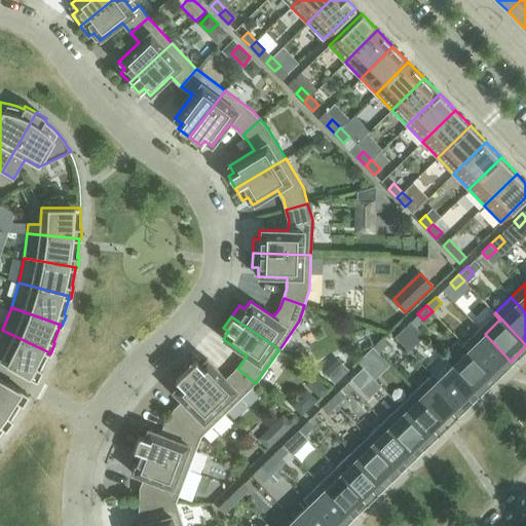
[(401,342),(409,334),(404,328),(395,336),(401,342)]
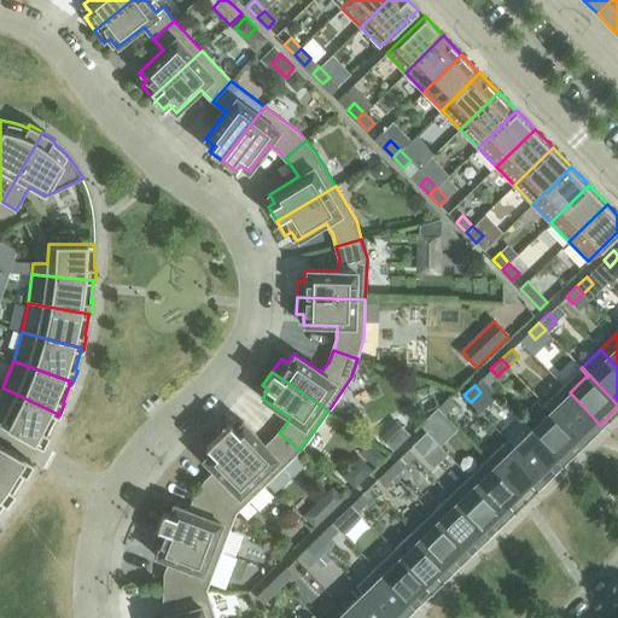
[(47,433),(57,415),(58,414),(3,388),(0,391),(0,421),(44,447),(50,435),(47,433)]
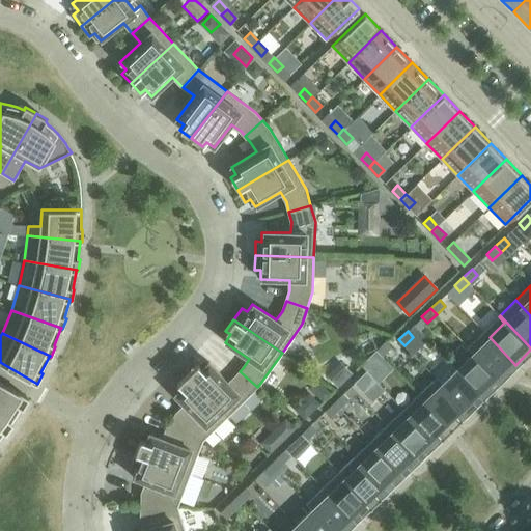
[(515,365),(490,337),(473,353),(500,381),(515,365)]
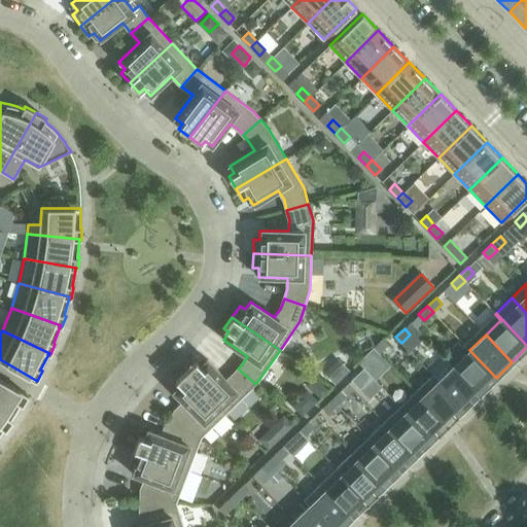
[(380,353),(388,344),(383,339),(374,347),(380,353)]
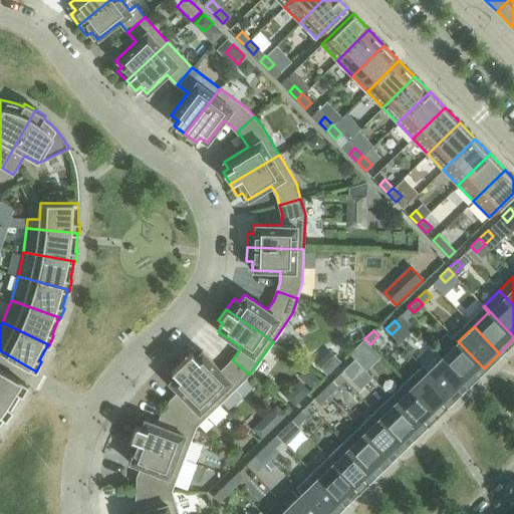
[(361,352),(370,344),(364,338),(355,346),(361,352)]
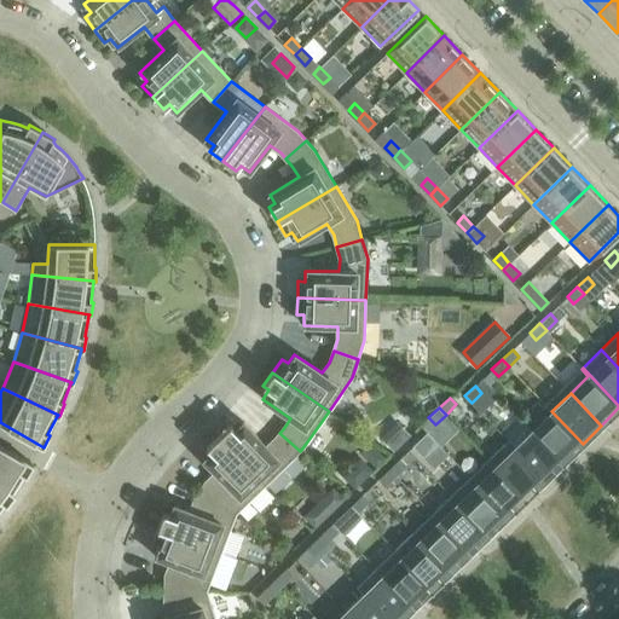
[(583,444),(551,411),(533,429),(563,462),(583,444)]
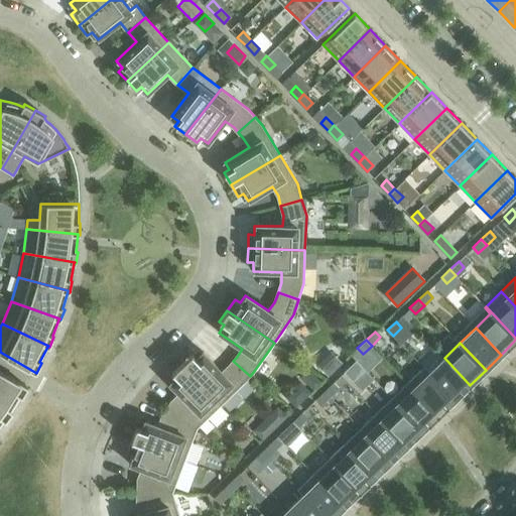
[(246,380),(250,376),(233,361),(230,364),(222,372),(203,352),(196,358),(191,354),(181,363),(222,404),(246,380)]
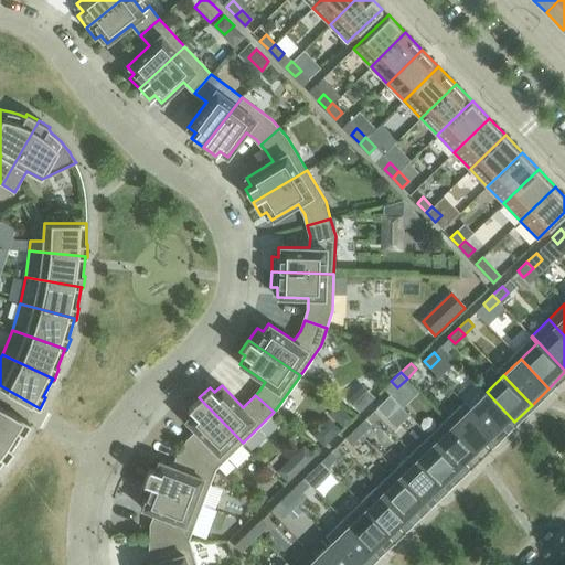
[(514,422),(487,392),(470,407),(465,402),(464,403),(498,438),(514,422)]
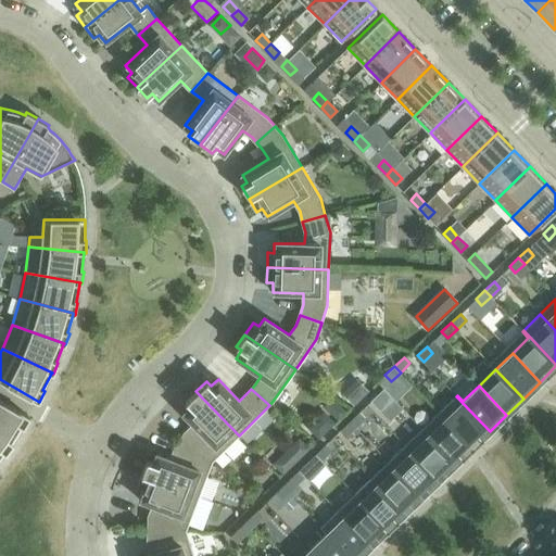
[(380,404),(389,394),(383,389),(374,397),(380,404)]
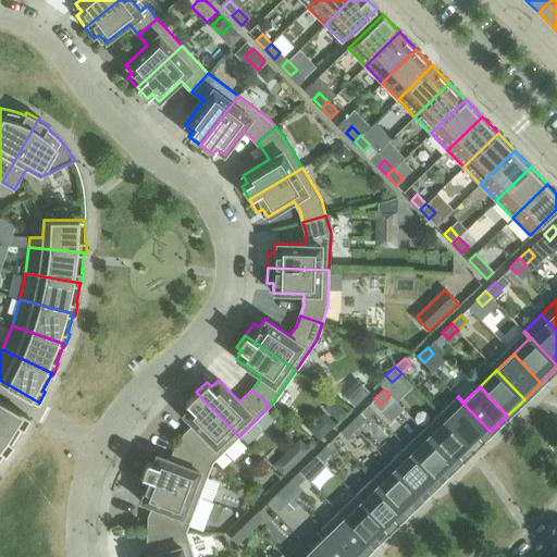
[(239,436),(196,392),(186,403),(190,407),(184,413),(194,424),(185,433),(181,441),(212,462),(239,436)]
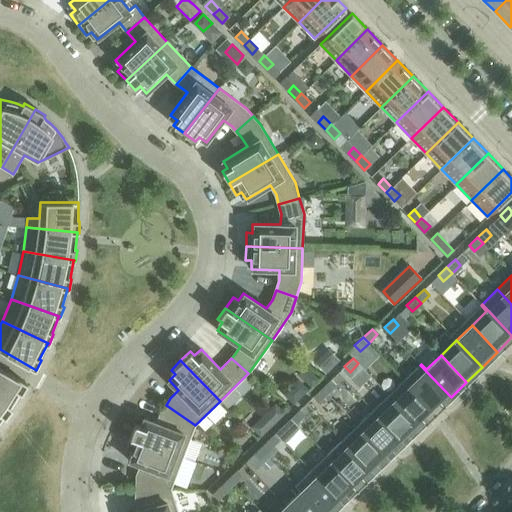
[(451,397),(420,365),(404,380),(435,412),(451,397)]
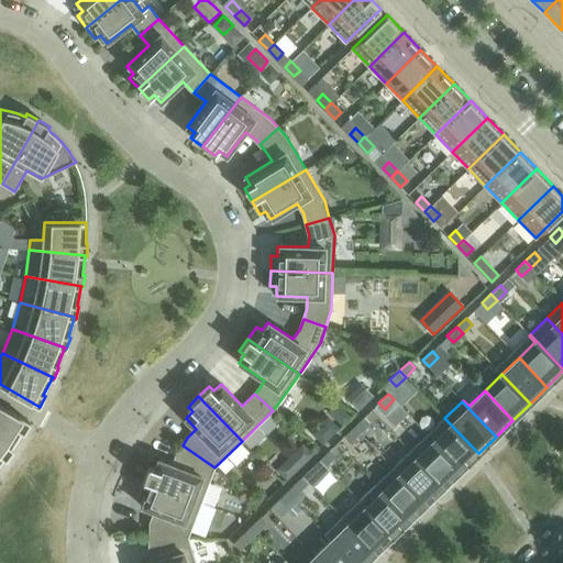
[(31,422),(29,421),(0,405),(0,441),(12,449),(22,432),(24,433),(31,422)]
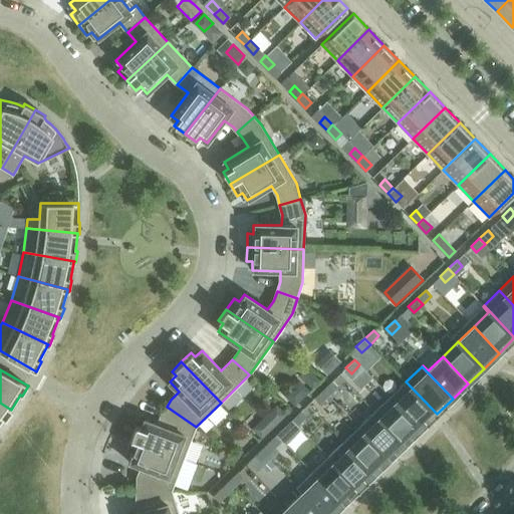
[(328,396),(337,387),(331,381),(323,390),(328,396)]
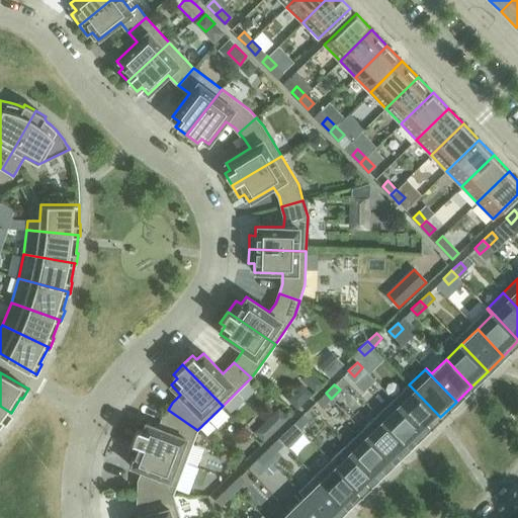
[(440,417),(409,384),(394,400),(425,432),(440,417)]
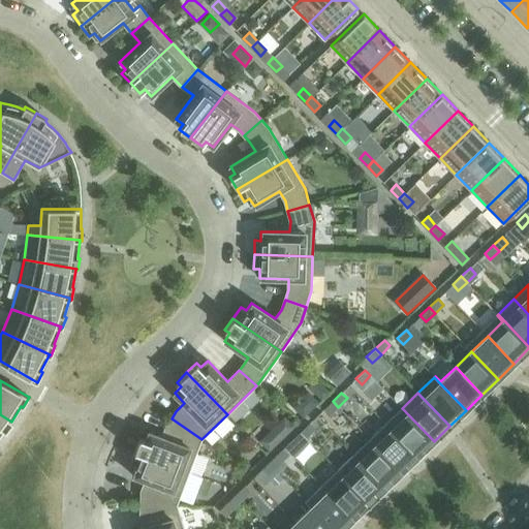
[(330,415),(338,407),(333,401),(323,409),(330,415)]
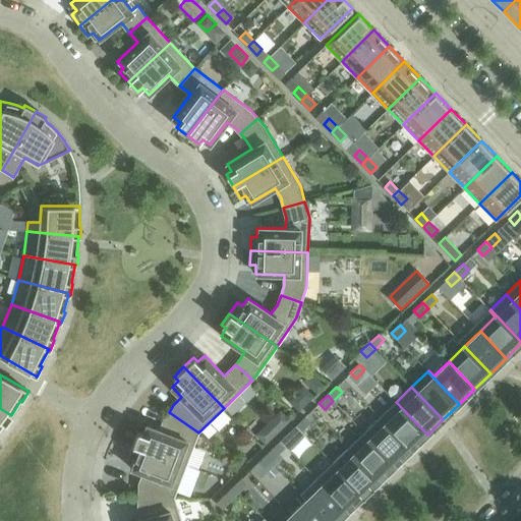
[(427,435),(396,402),(380,417),(411,450),(427,435)]
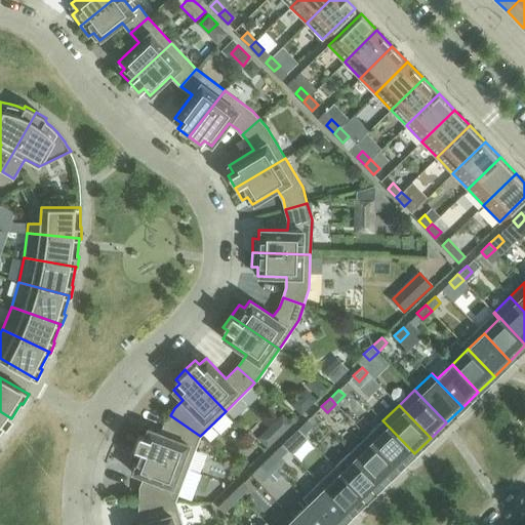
[(11,418),(0,411),(0,433),(4,428),(6,429),(12,419),(11,418)]
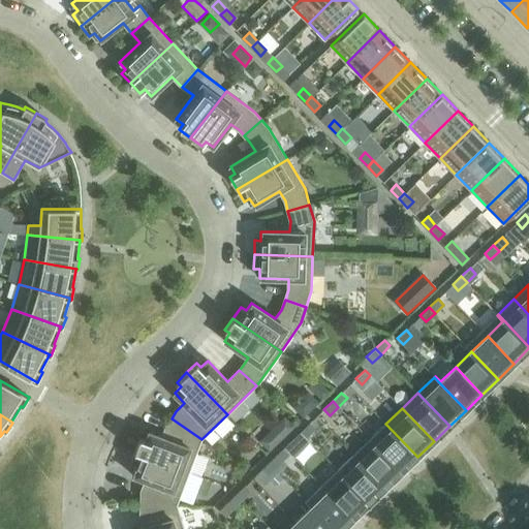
[(189,472),(201,439),(172,418),(166,426),(162,436),(149,431),(146,440),(139,438),(134,450),(189,472)]
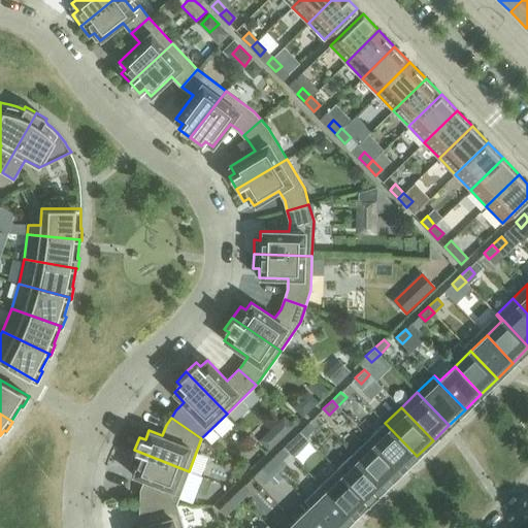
[(292,426),(284,418),(260,440),(268,450),(292,426)]
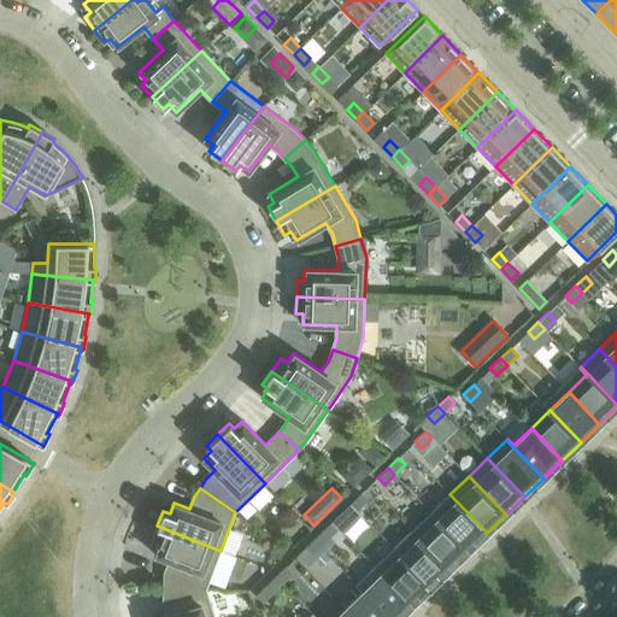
[(357,511),(368,500),(360,494),(351,504),(357,511)]
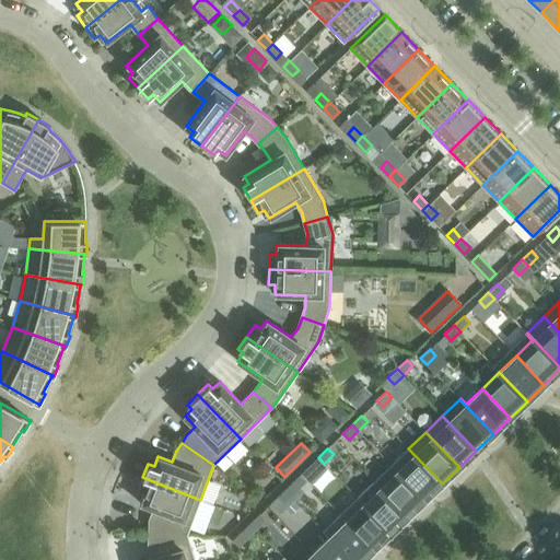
[(442,483),(408,448),(392,465),(426,500),(442,483)]
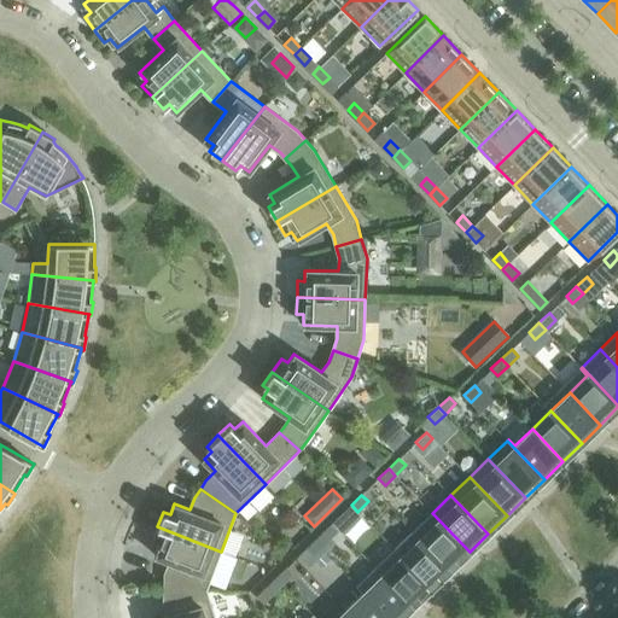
[(348,522),(357,512),(351,505),(340,514),(348,522)]
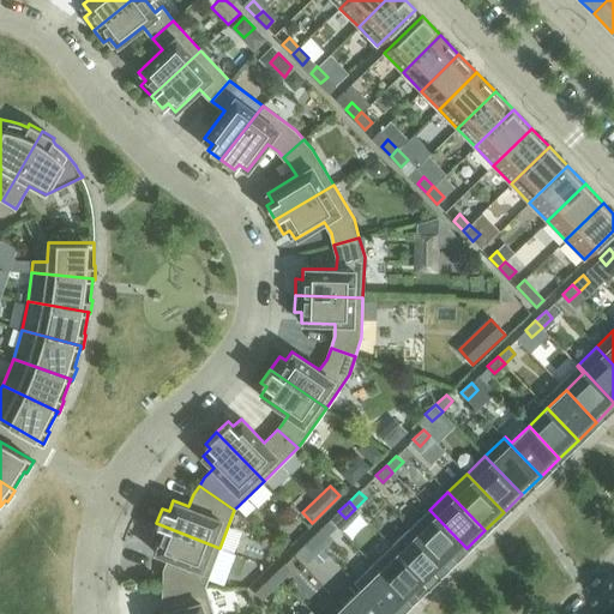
[(467,548),(429,510),(410,528),(447,566),(467,548)]
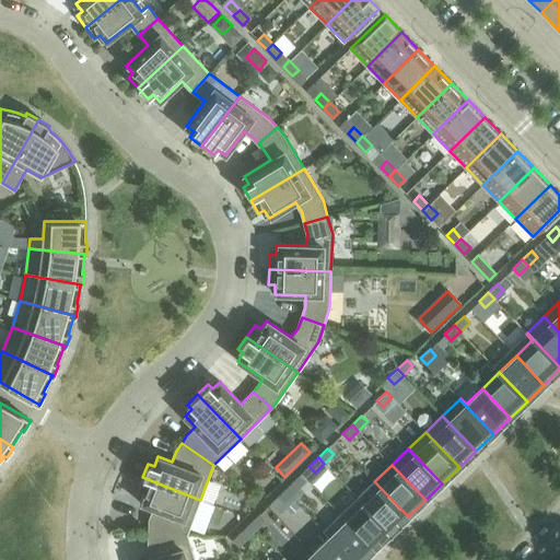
[(187,534),(200,500),(142,477),(137,491),(143,493),(140,503),(154,509),(150,520),(149,533),(187,534)]
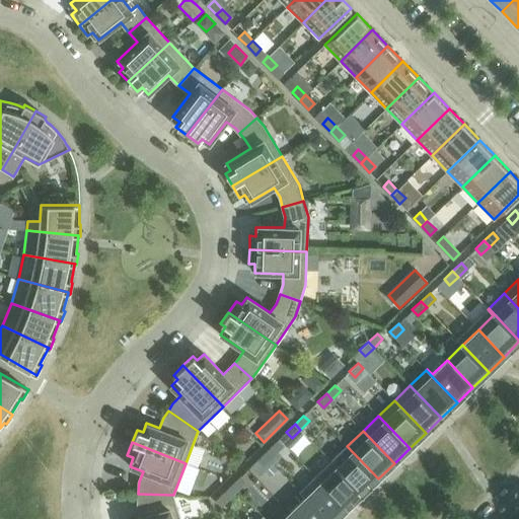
[(269,460),(278,451),(272,446),(264,454),(269,460)]
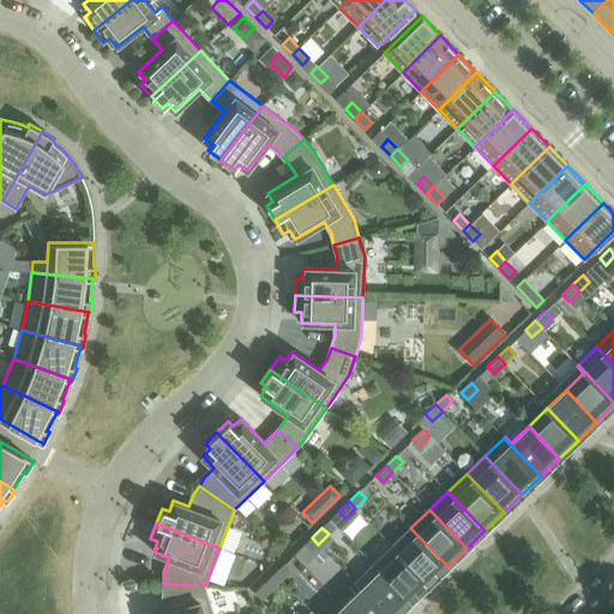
[(447,566),(410,528),(392,546),(429,584),(447,566)]
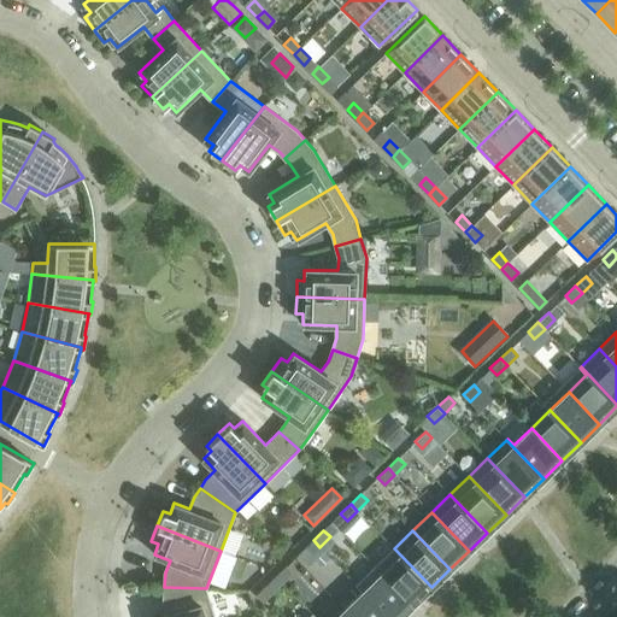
[(310,557),(319,547),(313,540),(303,550),(310,557)]
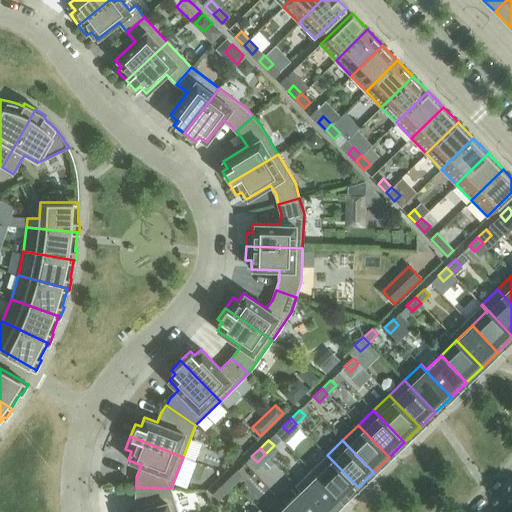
[(358,487),(327,455),(311,470),(342,502),(358,487)]
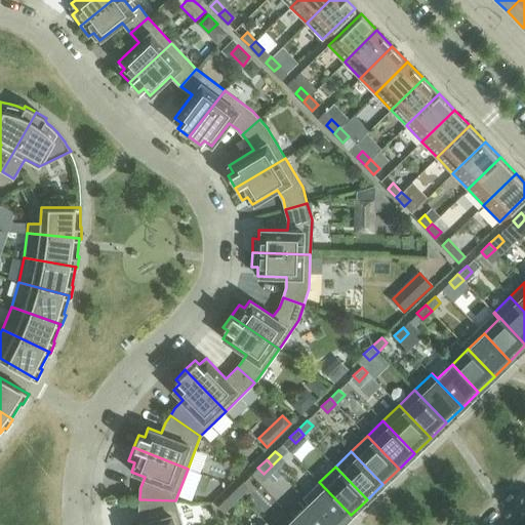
[(240,496),(249,488),(243,482),(235,490),(240,496)]
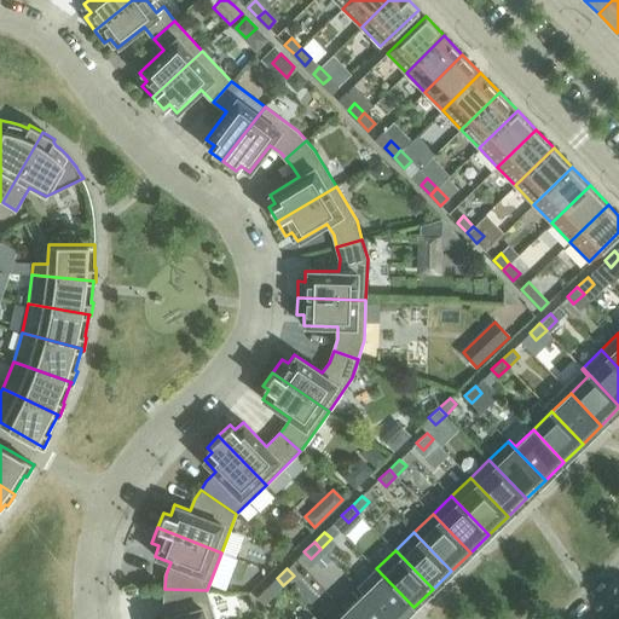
[(400,618),(414,607),(376,568),(375,570),(381,577),(364,594),(388,618),(400,618)]
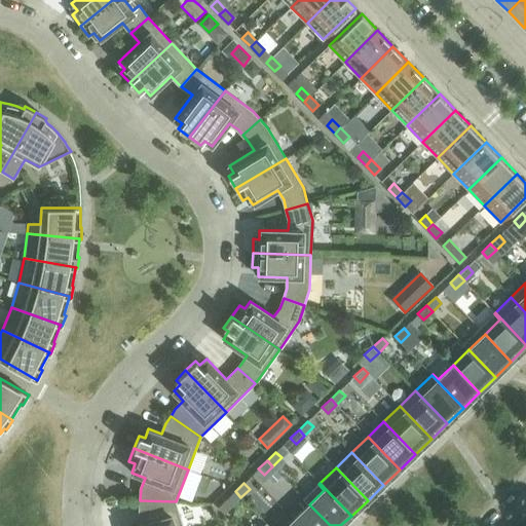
[(232,505),(240,497),(235,491),(226,499),(232,505)]
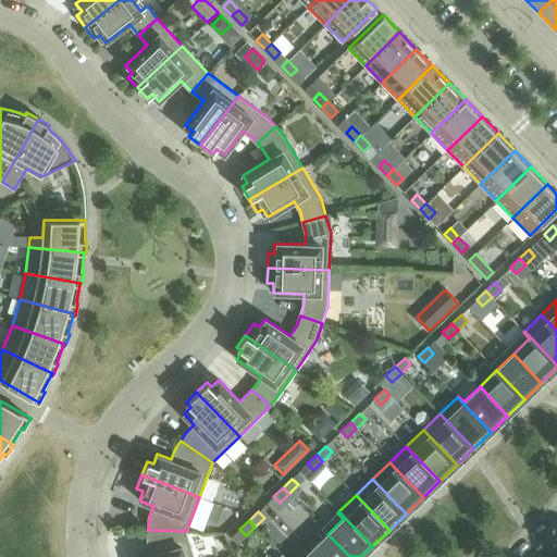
[(193,556),(186,531),(148,530),(148,543),(151,554),(140,556),(193,556)]
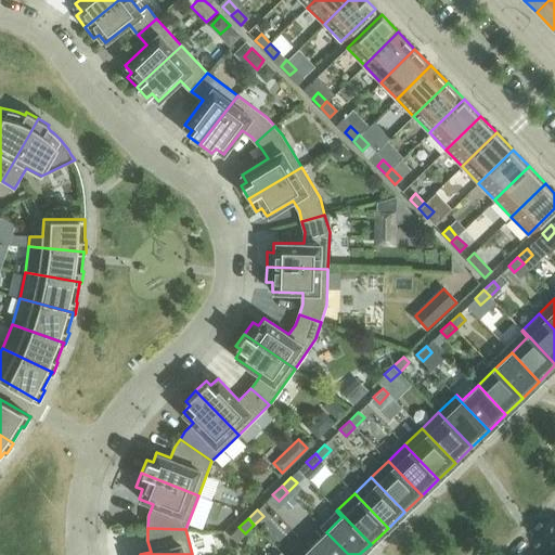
[(348,554),(326,532),(310,549),(315,554),(348,554)]
